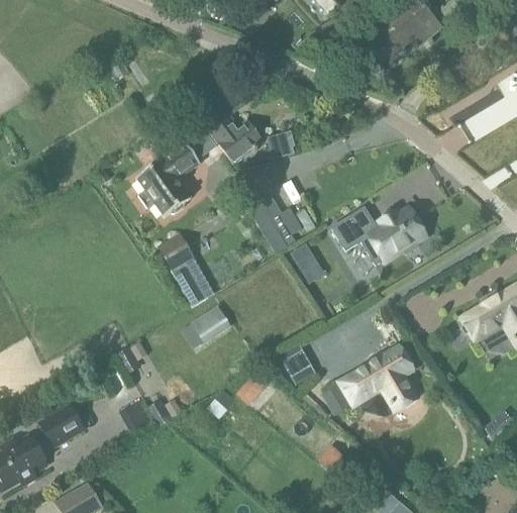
[(307,0),(321,17),(339,0),(307,0)]
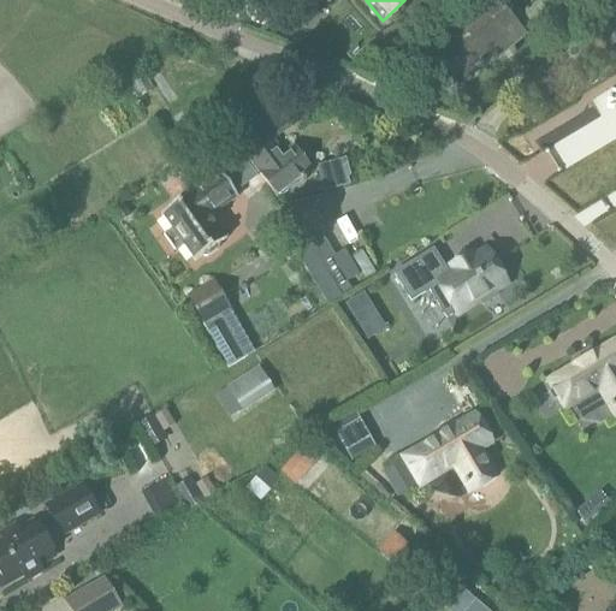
[(521,30),(510,17),(496,0),(489,0),(437,45),(463,76),(492,51),(495,53),(521,30)]
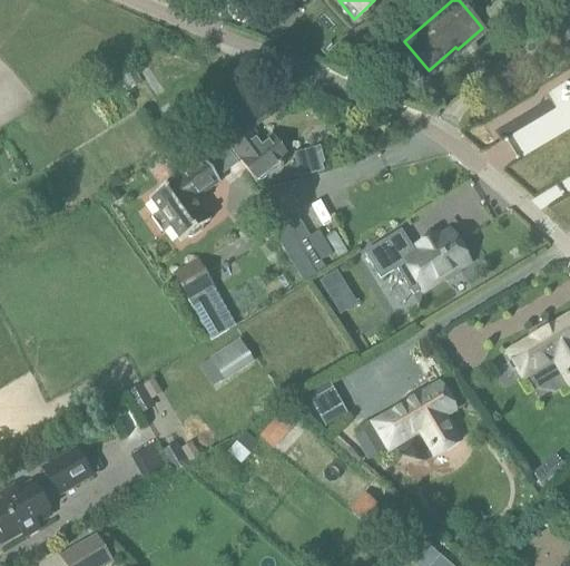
[(383,10),(367,19),(374,30),(390,21),(383,10)]
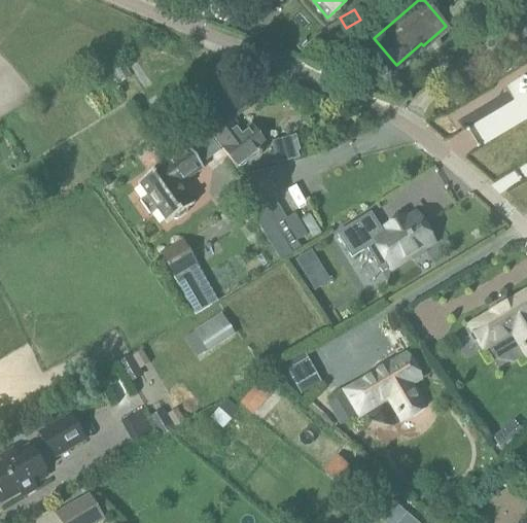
[(121,61),(112,67),(120,79),(130,73),(121,61)]
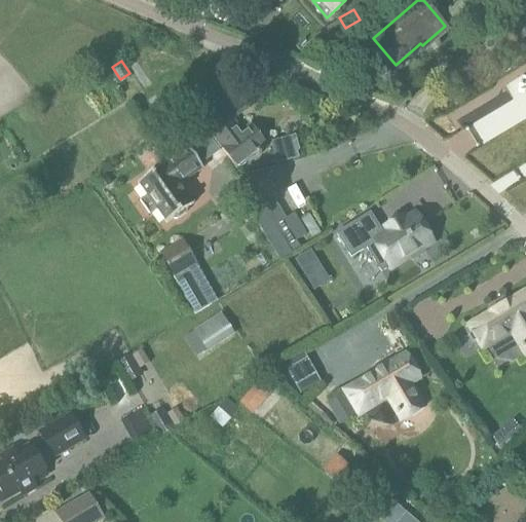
[(209,85),(188,101),(191,105),(202,120),(219,145),(220,145),(235,165),(265,143),(251,123),(240,131),(230,117),(238,112),(223,91),(217,97),(209,85)]
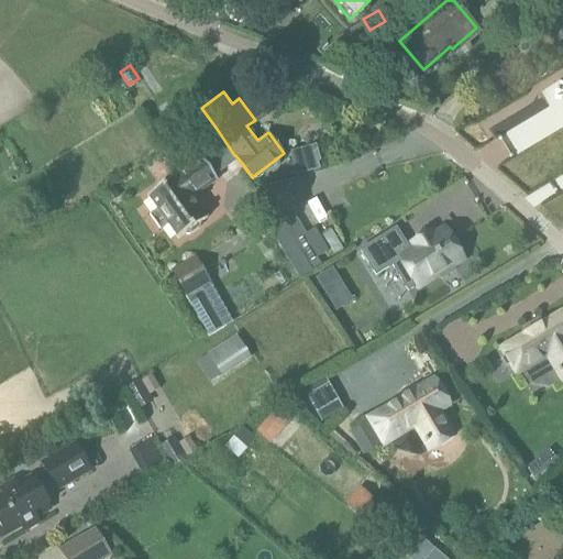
[(214,146),(202,155),(200,154),(146,192),(157,207),(150,211),(161,227),(168,222),(177,234),(184,230),(188,230),(198,223),(199,219),(206,215),(191,194),(217,176),(214,173),(235,159),(222,139),(213,145),(214,146)]
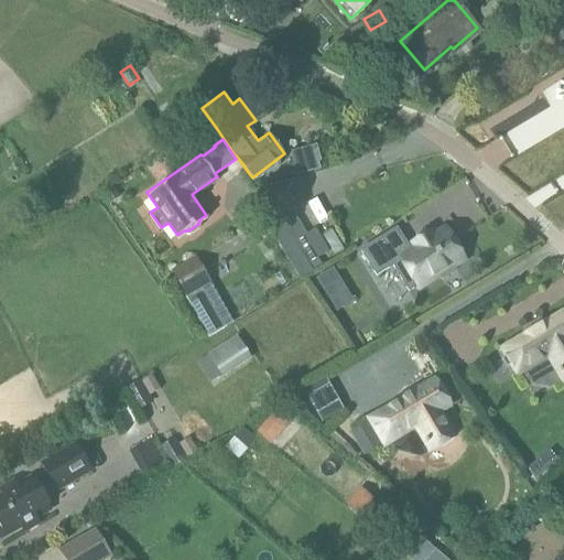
[(121,194),(116,184),(105,192),(110,201),(121,194)]
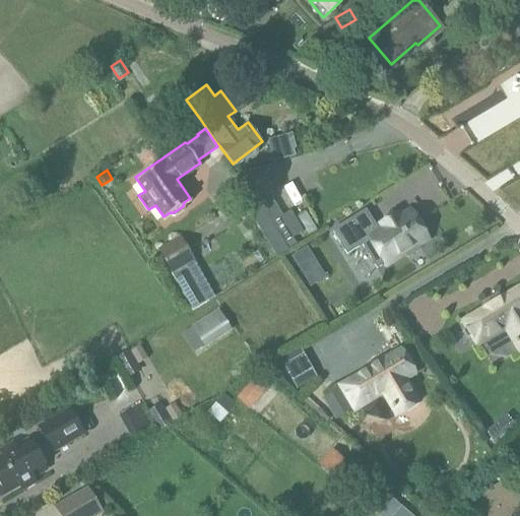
[(286,247),(271,220),(273,219),(284,240),(304,229),(291,207),(282,212),(271,194),(260,201),(249,207),(275,253),(286,247)]
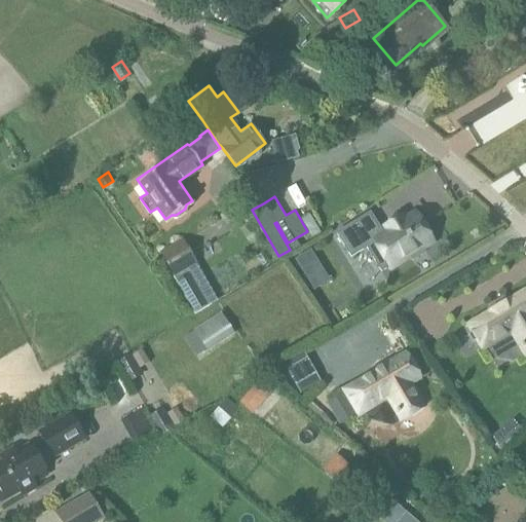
[(410,214),(405,217),(403,214),(385,224),(387,228),(383,230),(370,210),(337,230),(350,253),(367,244),(381,268),(389,263),(390,265),(410,253),(413,257),(426,248),(424,244),(433,238),(415,211),(410,214)]
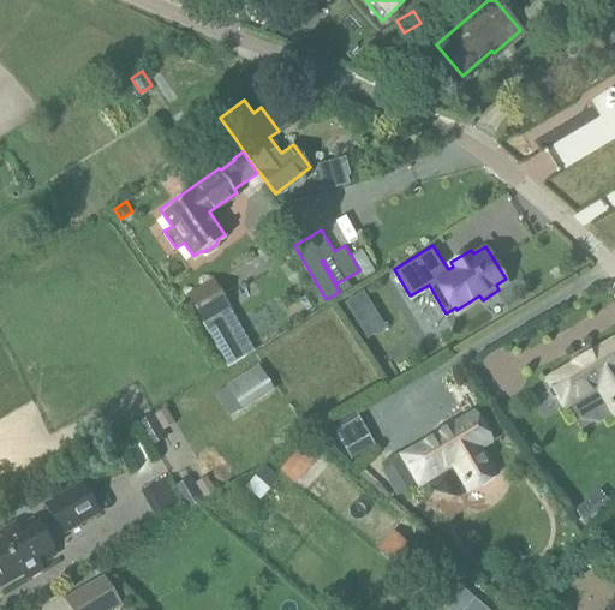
[(228,326),(219,310),(228,304),(213,277),(186,293),(202,320),(202,318),(226,358),(232,354),(234,359),(251,348),(242,335),(232,342),(224,328),(228,326)]
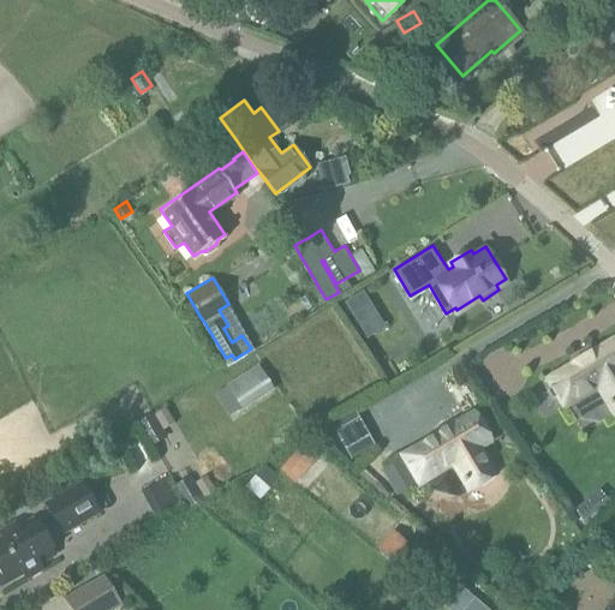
[(345,299),(353,311),(369,301),(360,289),(345,299)]
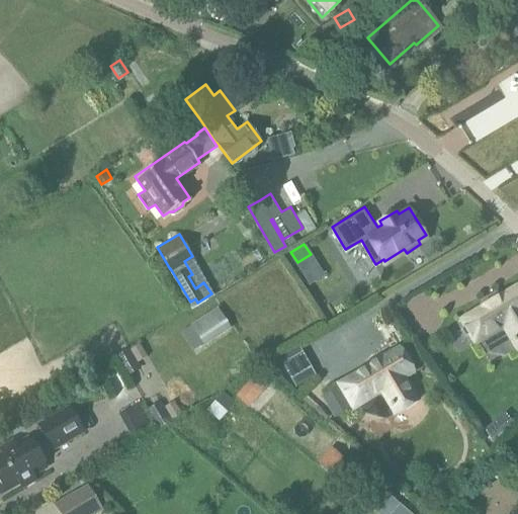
[(485,304),(462,317),(476,340),(480,338),(486,350),(505,353),(517,345),(517,347),(517,346),(517,283),(498,295),(497,292),(484,301),(485,304)]
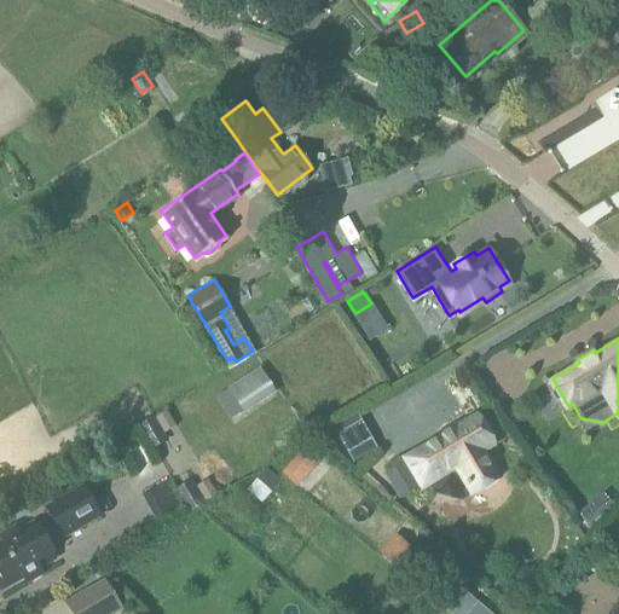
[(152,447),(169,438),(166,429),(177,423),(168,409),(156,415),(155,413),(138,423),(152,447)]
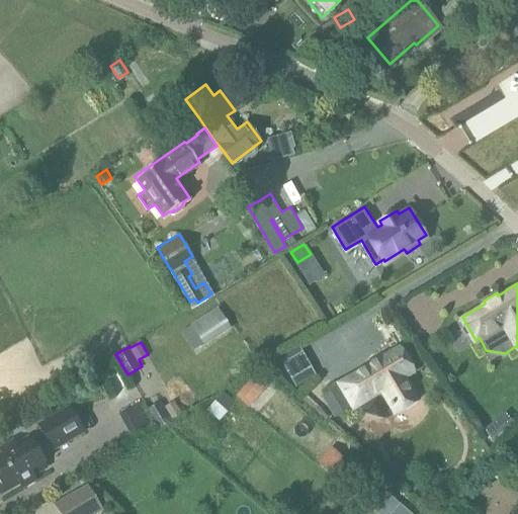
[(399,347),(338,383),(339,383),(321,395),(334,415),(351,404),(352,406),(379,390),(394,414),(416,400),(402,376),(413,369),(399,347)]
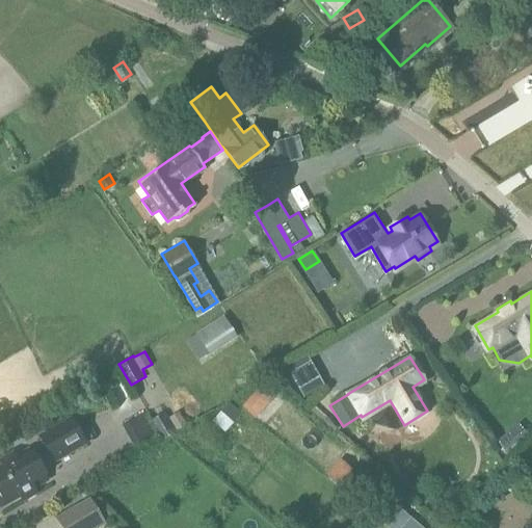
[(241,404),(255,416),(277,390),(265,378),(241,404)]
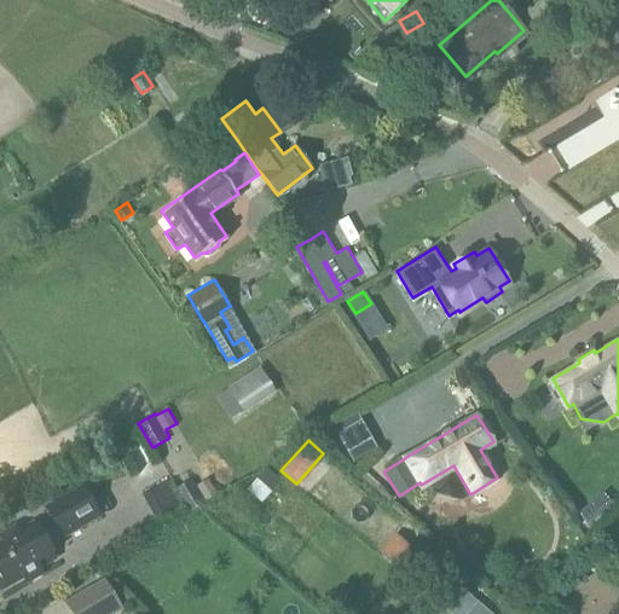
[(271,488),(281,478),(266,465),(256,475),(271,488)]
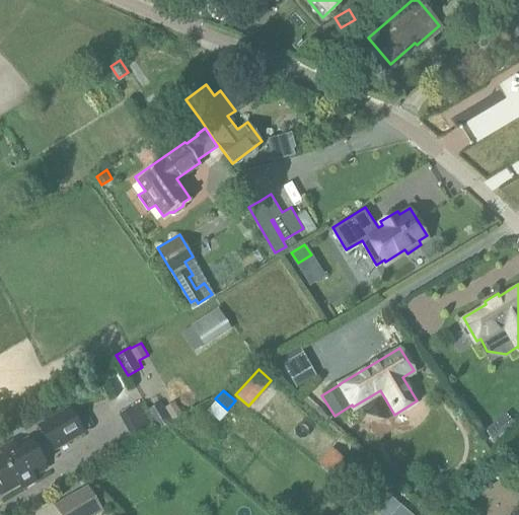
[(161,399),(147,408),(158,428),(173,420),(172,418),(182,413),(174,399),(165,405),(161,399)]
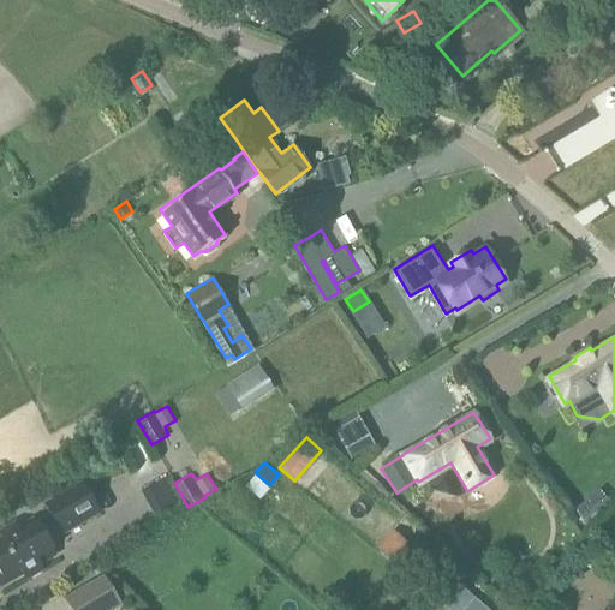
[(46,501),(45,502),(51,512),(37,520),(35,515),(34,516),(19,526),(17,521),(0,531),(0,532),(1,536),(0,536),(0,573),(1,573),(5,579),(6,578),(53,550),(54,550),(55,550),(47,534),(60,527),(61,530),(63,528),(97,508),(99,507),(83,480),(81,480),(82,482),(47,502),(46,501)]
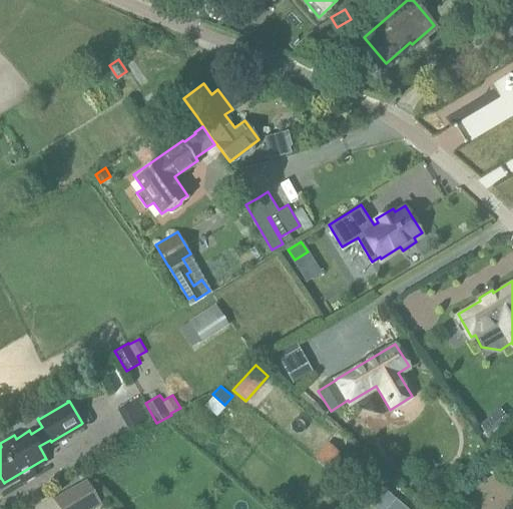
[(500,406),(479,424),(486,433),(508,416),(500,406)]
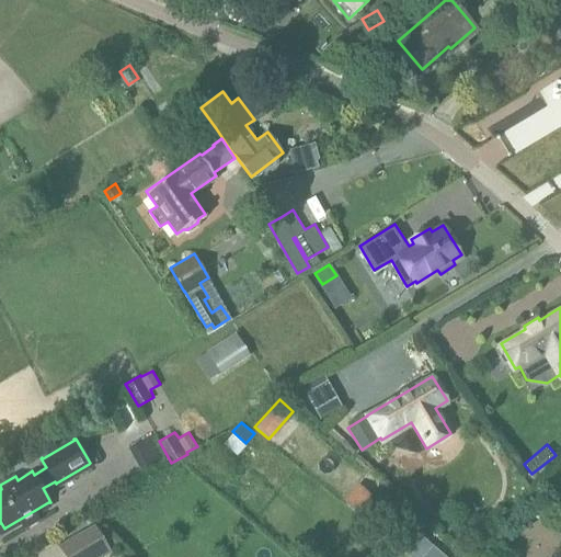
[(344,500),(357,510),(371,492),(359,482),(344,500)]
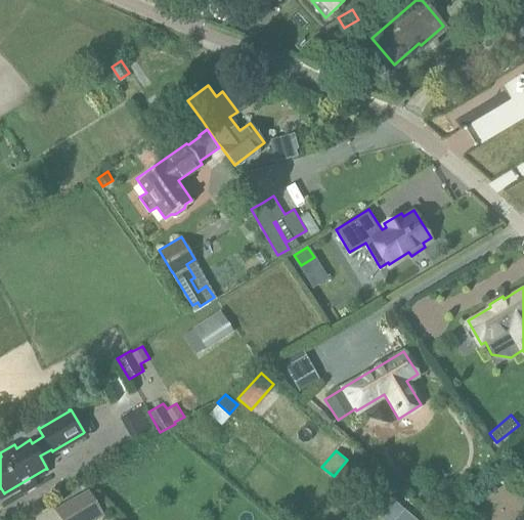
[(420,519),(377,483),(361,502),(383,519),(420,519)]
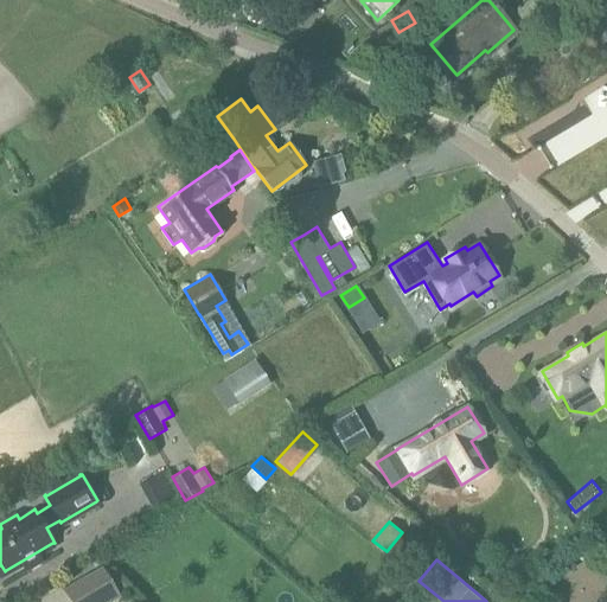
[(65,588),(74,601),(106,601),(119,595),(102,567),(65,588)]
